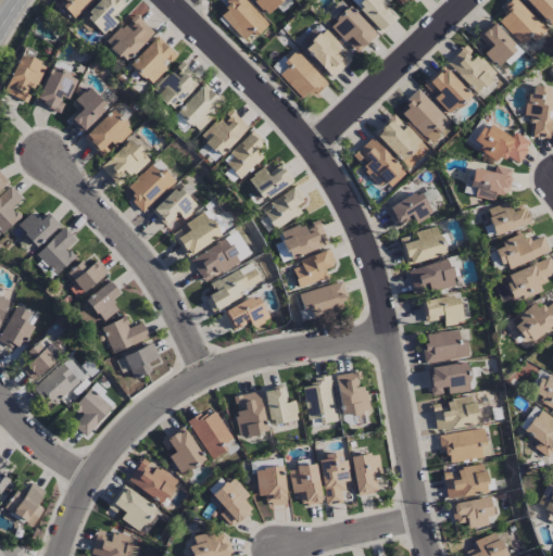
[(96,0),(66,0),(68,1),(64,7),(77,20),(96,0)]
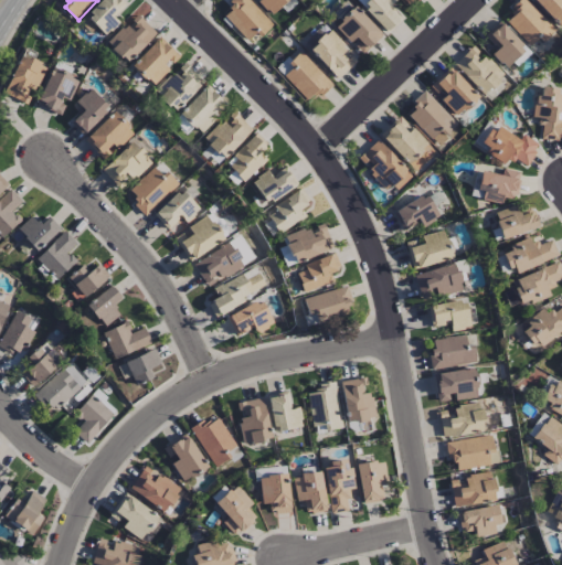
[(116,18),(128,4),(124,0),(104,0),(83,24),(93,33),(97,28),(107,36),(120,22),(116,18)]
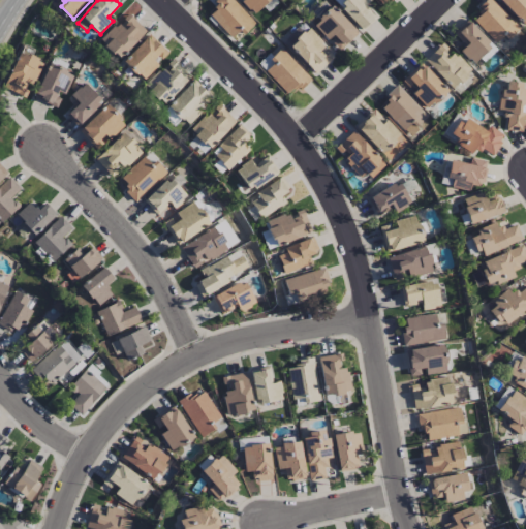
[(245,35),(257,24),(236,0),(217,0),(214,3),(219,8),(212,14),(234,38),(241,31),(245,35)]
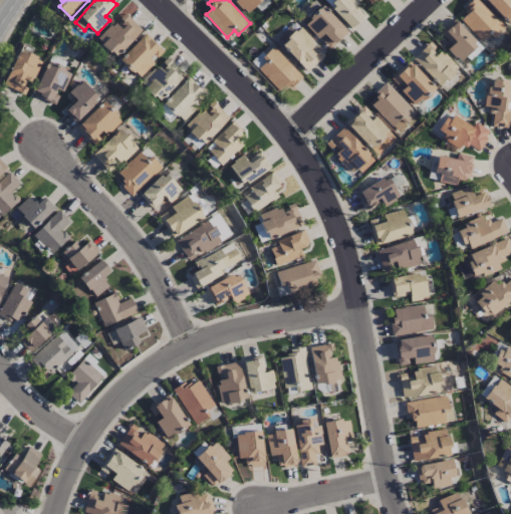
[(237,0),(237,1),(248,13),(262,0),(237,0)]
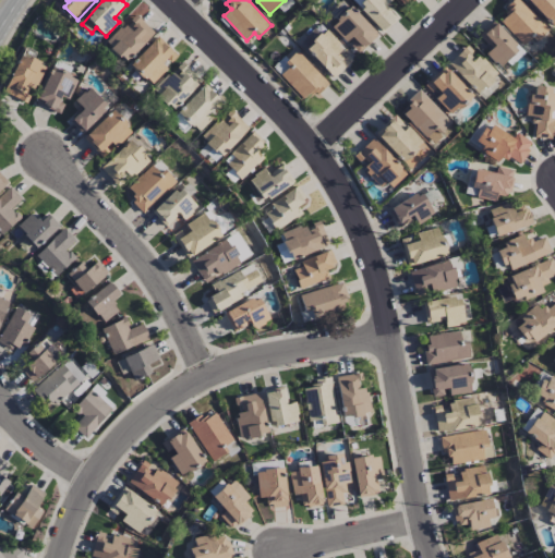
[(350,0),(386,32),(399,16),(388,5),(393,0),(350,0)]
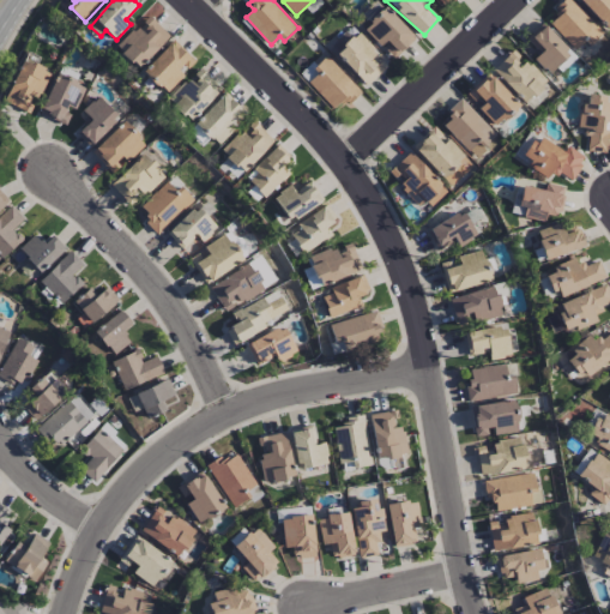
[(569,0),(549,19),(577,49),(586,41),(591,46),(605,34),(573,0),(569,0)]
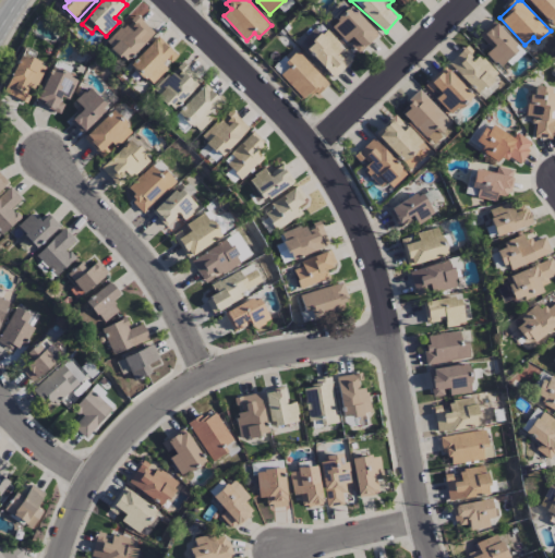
[(554,0),(529,0),(553,26),(554,24),(554,0)]
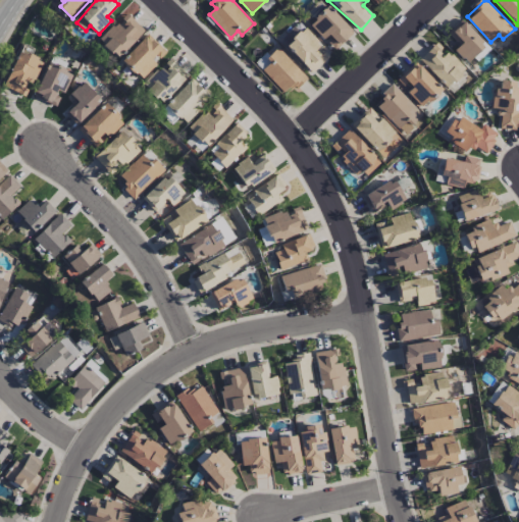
[(356,32),(329,6),(311,24),(327,41),(328,40),(339,50),(356,32)]
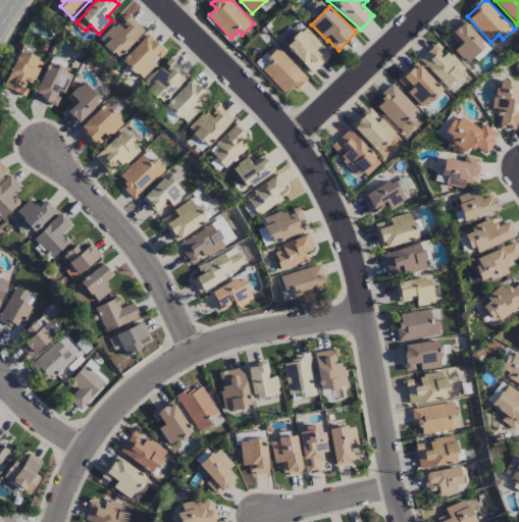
[(146,30),(127,12),(101,41),(119,58),(146,30)]
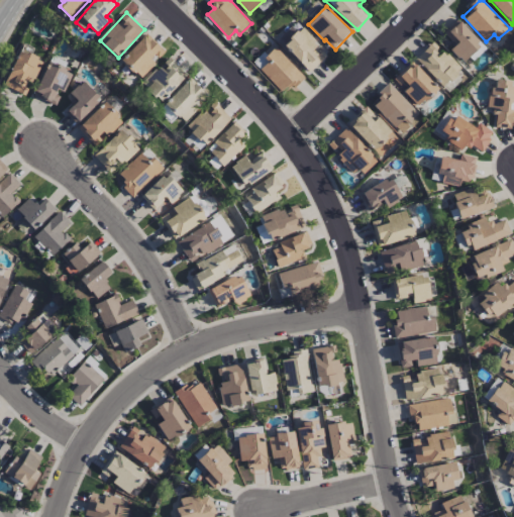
[(486,47),(459,20),(445,33),(456,44),(451,48),(467,65),(486,47)]
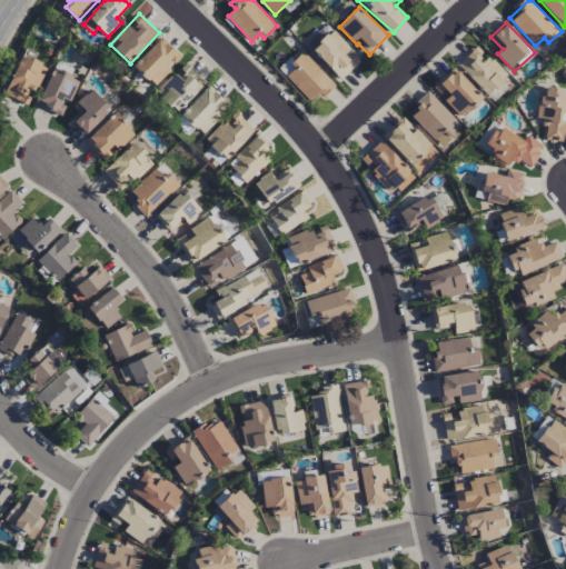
[(341,80),(361,61),(333,31),(314,49),(341,80)]
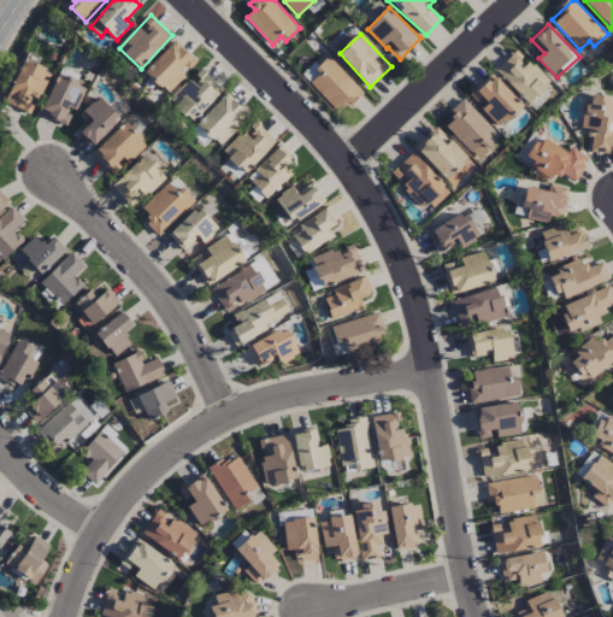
[(169,94),(189,72),(188,71),(198,62),(175,41),(146,72),(169,94)]
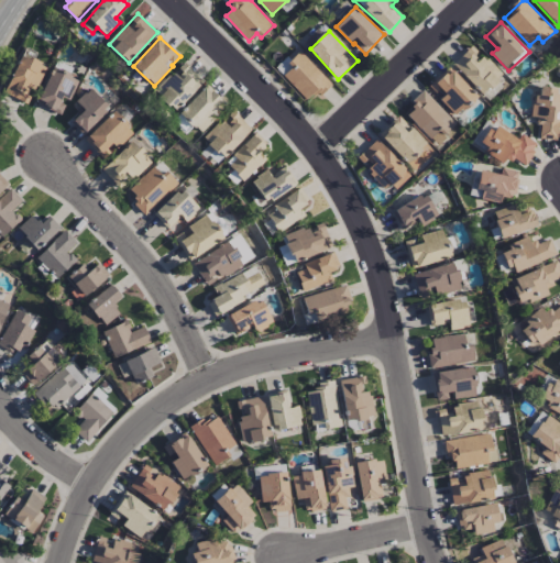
[(483,95),(503,75),(474,45),(454,64),(483,95)]
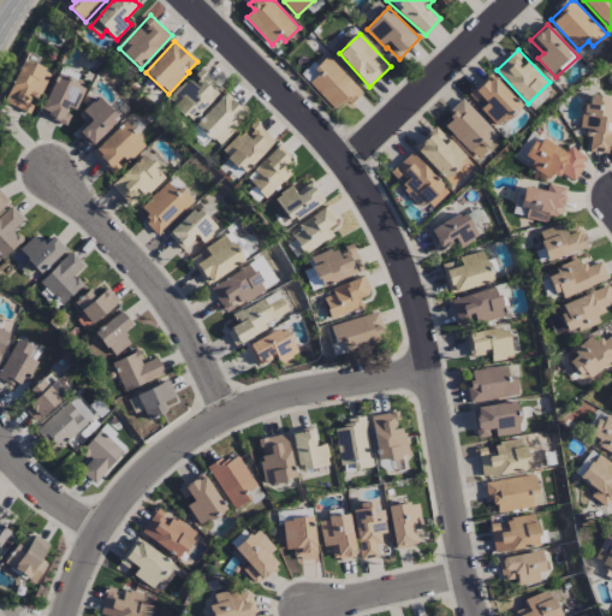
[(364,93),(328,53),(304,76),(336,110),(345,101),(350,106),(364,93)]
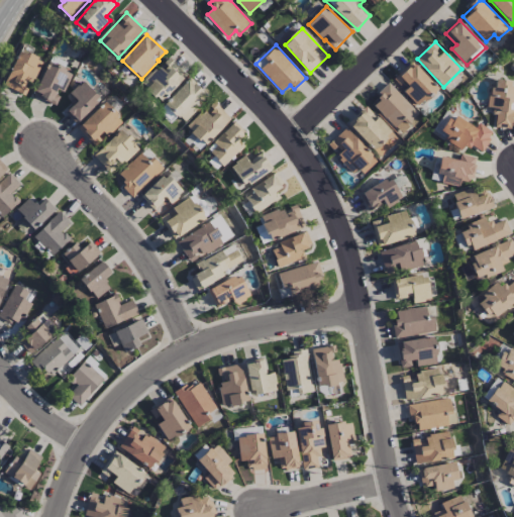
[(43,61),(21,50),(5,86),(27,95),(43,61)]
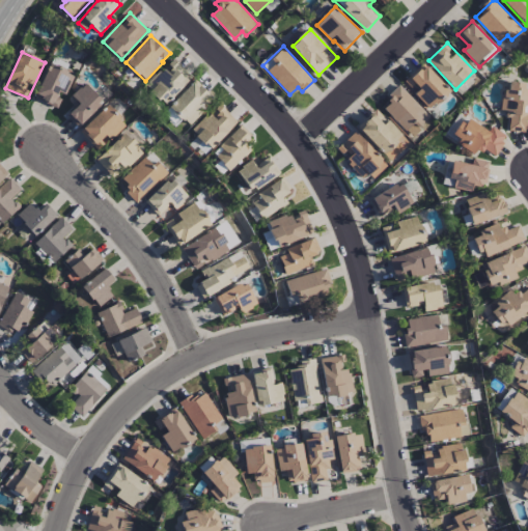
[(165,105),(194,78),(177,60),(148,86),(165,105)]
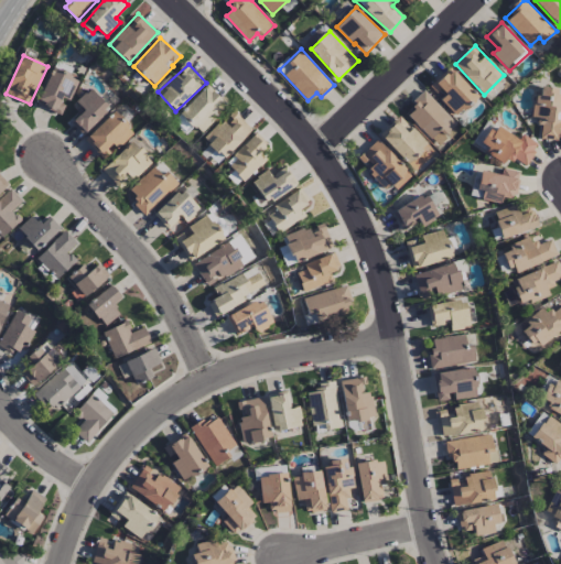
[(81,78),(54,67),(39,104),(63,115),(68,101),(71,102),(81,78)]
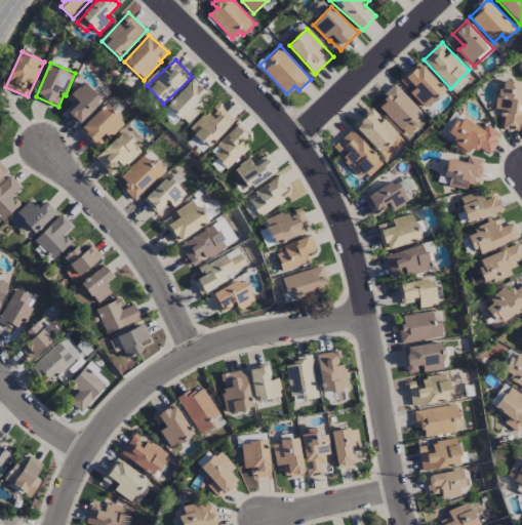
[(429,108),(446,88),(417,63),(400,82),(429,108)]
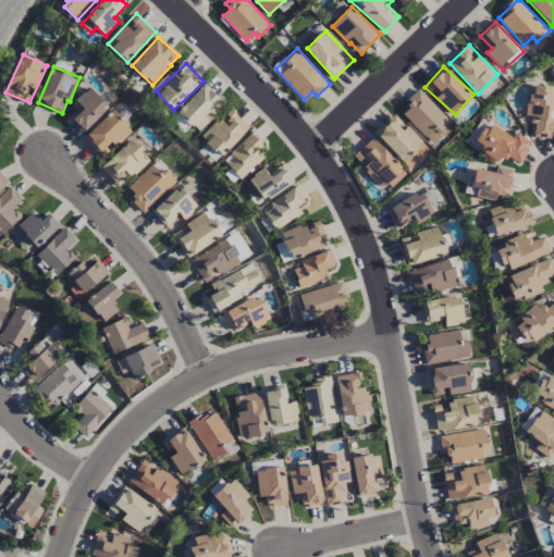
[(209,110),(221,99),(207,84),(179,111),(198,132),(216,115),(209,110)]
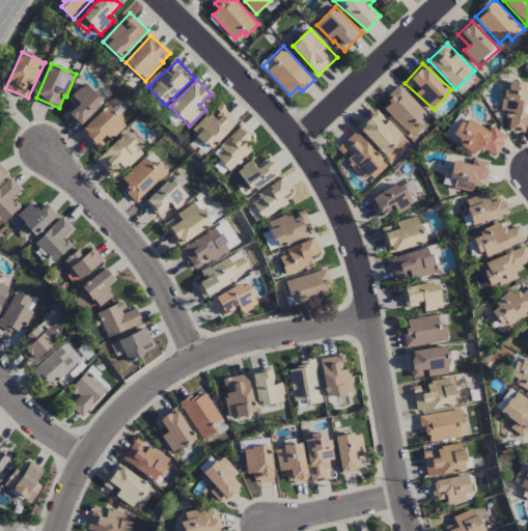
[(72,98),(78,106),(68,114),(79,126),(105,102),(87,83),(72,98)]
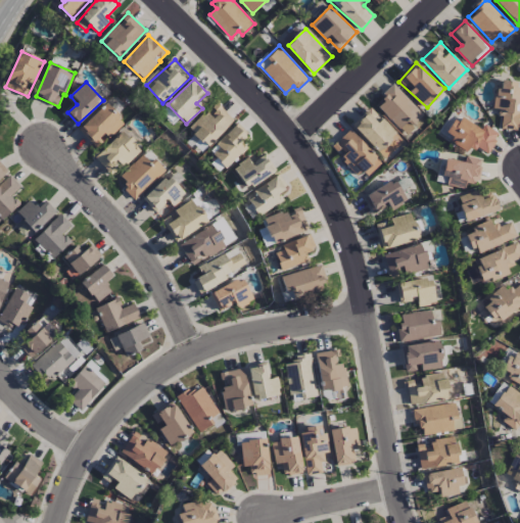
[(519,84),(504,82),(503,88),(498,88),(494,109),(504,110),(502,127),(519,130),(519,84)]
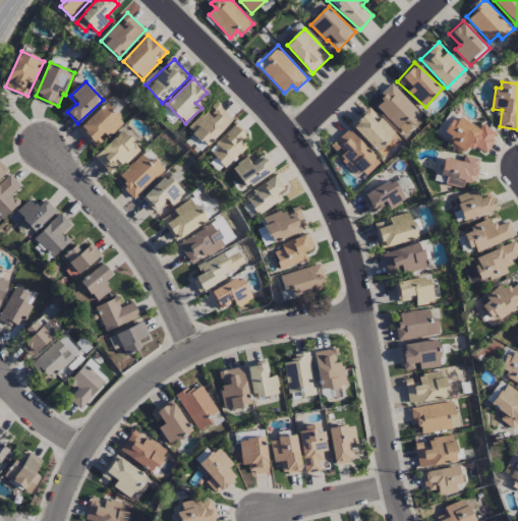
[(423,113),(394,84),(375,105),(407,134),(413,127),(411,125),(423,113)]
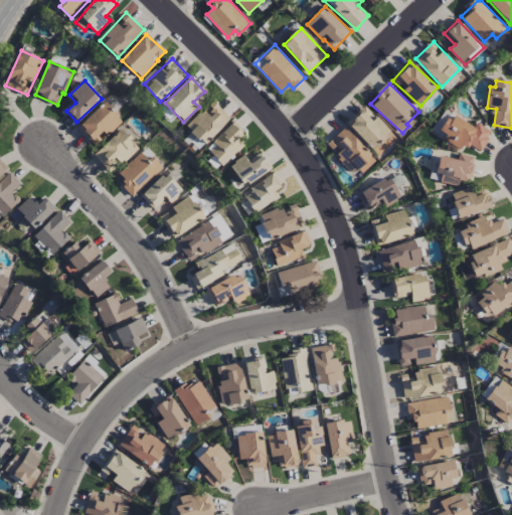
[(186,138),(198,150),(231,119),(214,101),(187,126),(193,132),(186,138)]
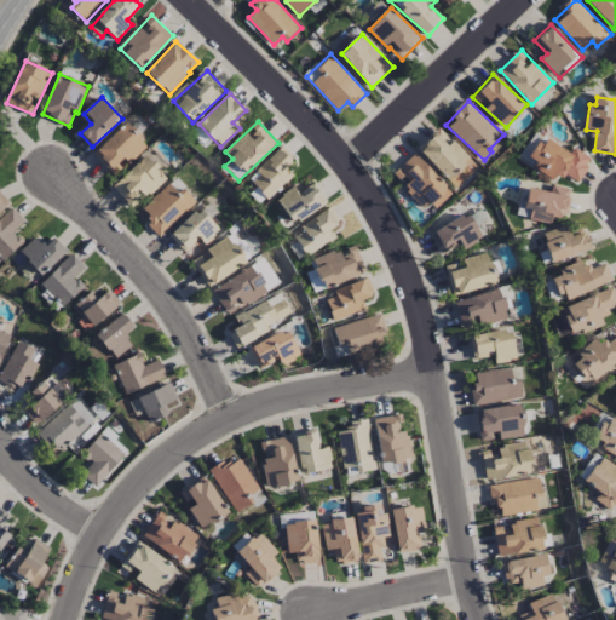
[(149,145),(128,122),(95,153),(115,176),(149,145)]
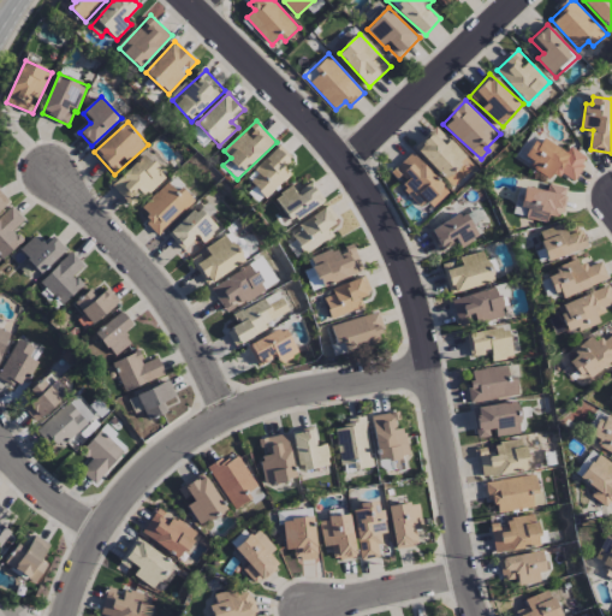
[(449,137),(437,126),(415,149),(446,178),(468,155),(449,137)]
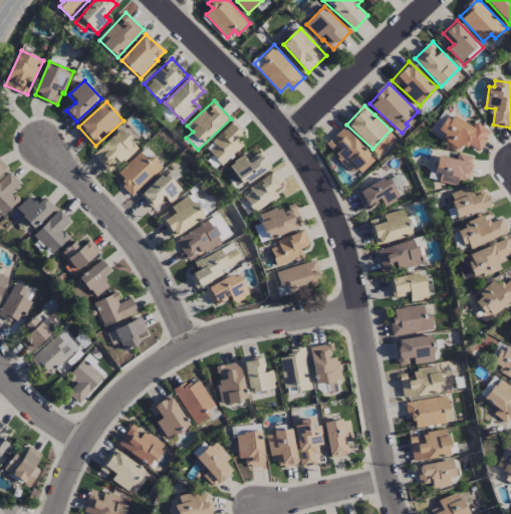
[(475,127),(452,113),(441,131),(447,134),(444,139),(461,149),(465,143),(480,152),(493,132),(478,122),(475,127)]
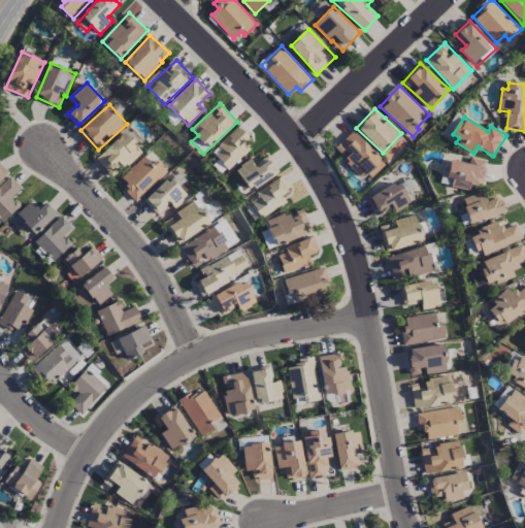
[(251,147),(244,142),(250,137),(238,126),(214,153),(231,169),(251,147)]
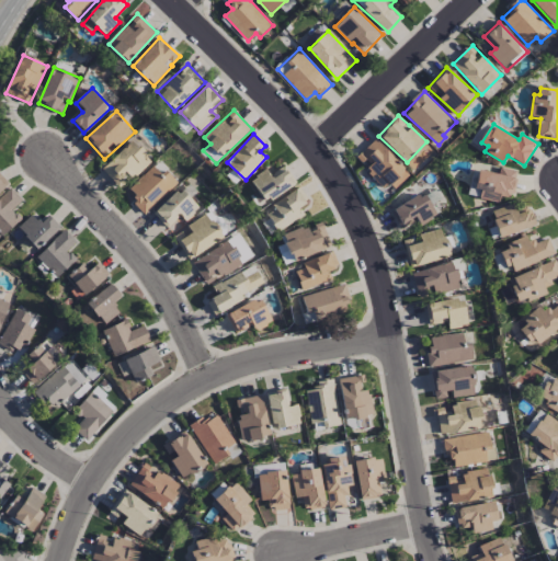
[(389,183),(396,190),(411,175),(377,138),(357,157),(385,186),(389,183)]
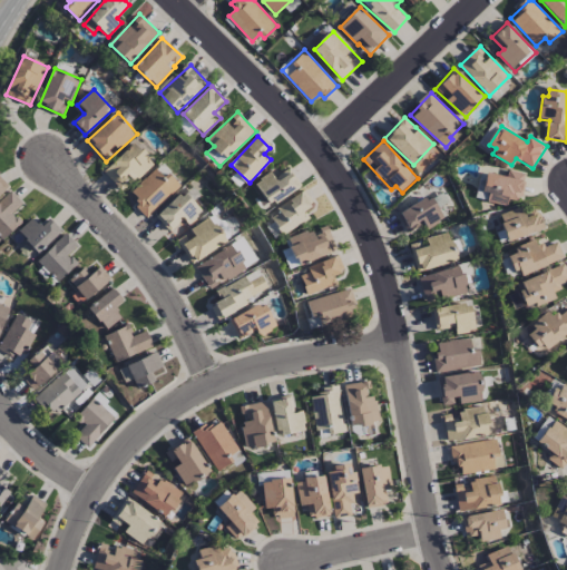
[(155,163),(136,143),(105,172),(124,192),(155,163)]
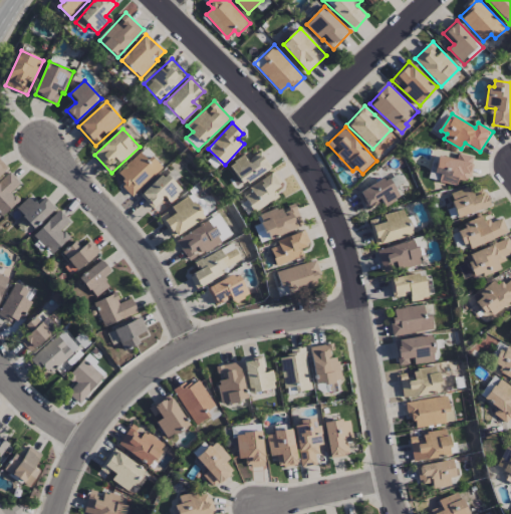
[(372,149),(380,158),(400,141),(392,133),(372,149)]
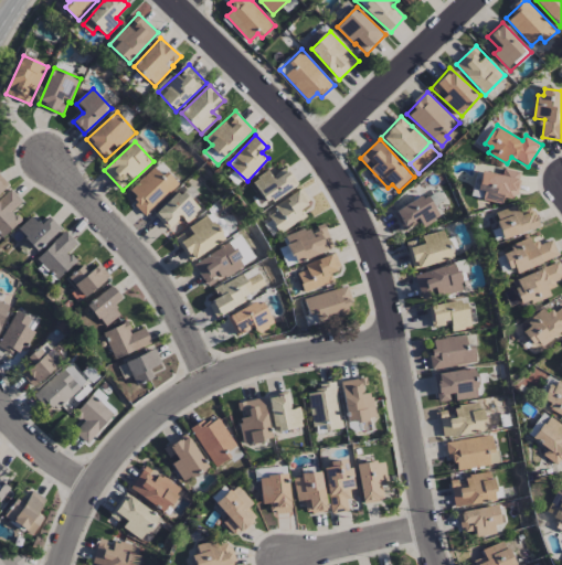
[(129,193),(149,214),(181,184),(161,162),(129,193)]
